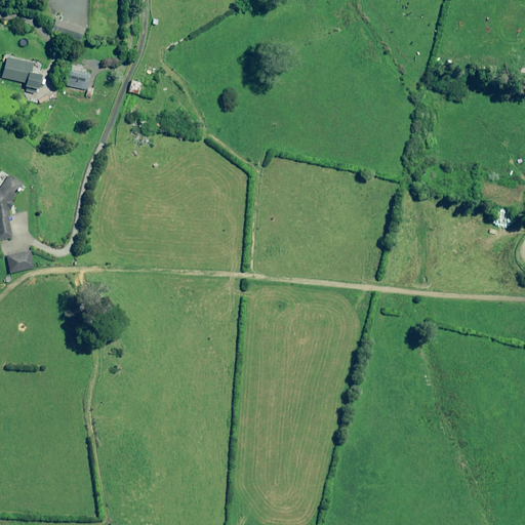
[(53,27),(52,29),(54,30),(53,32),(79,40),(82,29),(53,18),(50,26),(53,27)]
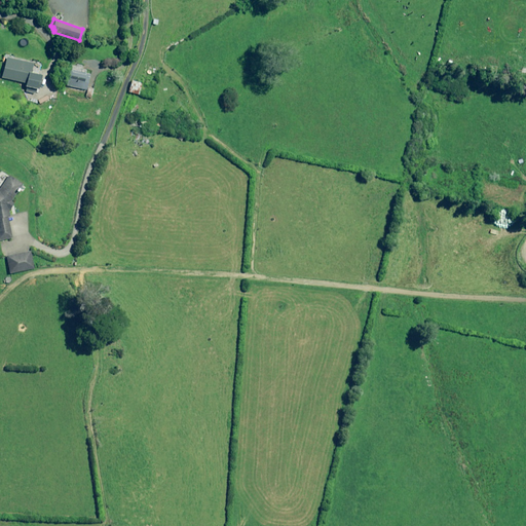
[(26,90),(35,92),(39,74),(29,72),(31,64),(5,57),(0,76),(24,82),(23,85),(26,86),(26,90)]
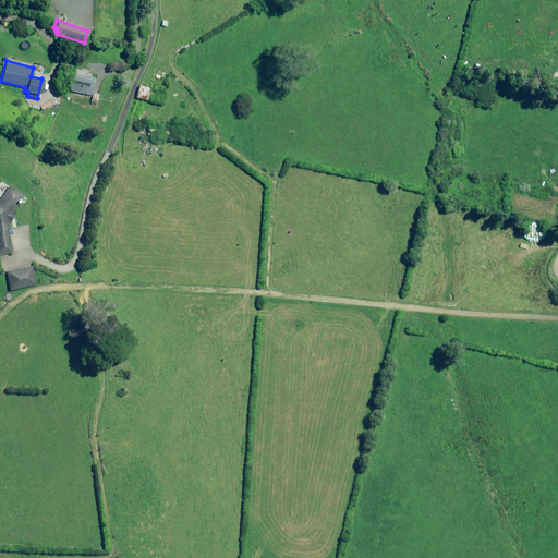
[(95,79),(72,73),(69,91),(92,96),(91,98),(93,98),(93,100),(94,100),(95,98),(96,99),(97,94),(92,93),(95,79)]
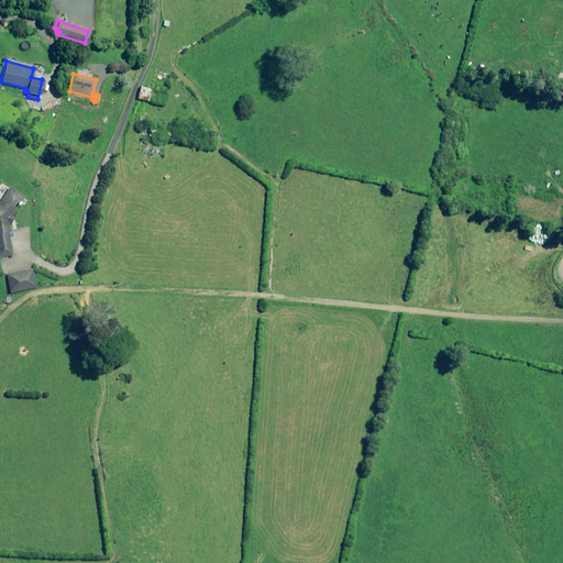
[(21,198),(8,188),(0,197),(0,256),(11,254),(7,225),(12,217),(9,214),(21,198)]
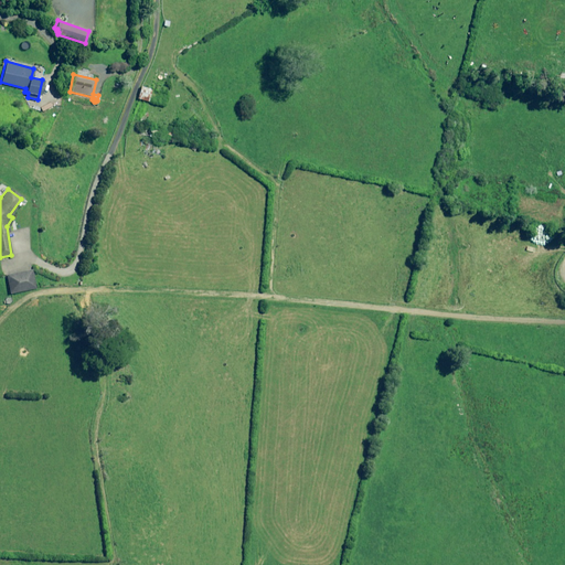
[(34,288),(30,269),(4,275),(8,292),(34,288)]
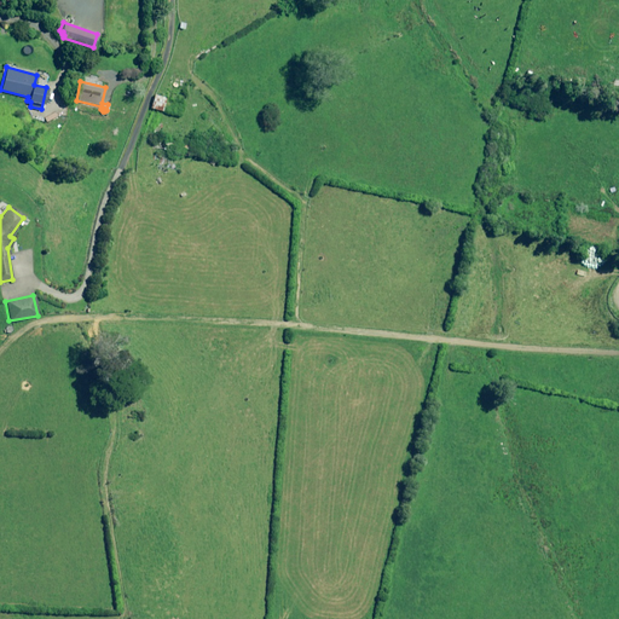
All buildings are outlined.
